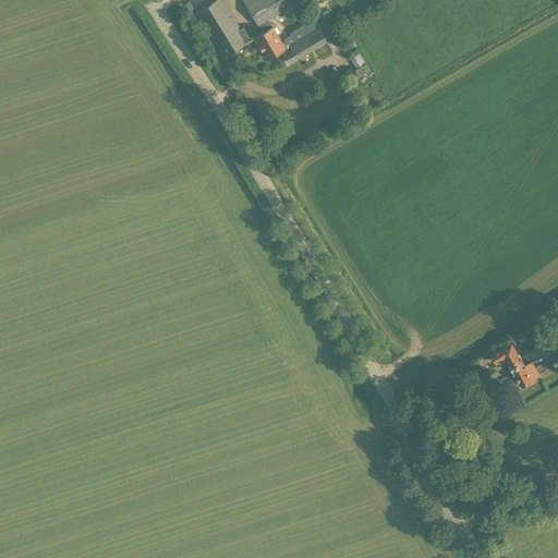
[(222,57),(245,43),(238,31),(240,28),(221,0),(214,0),(194,12),(222,57)]
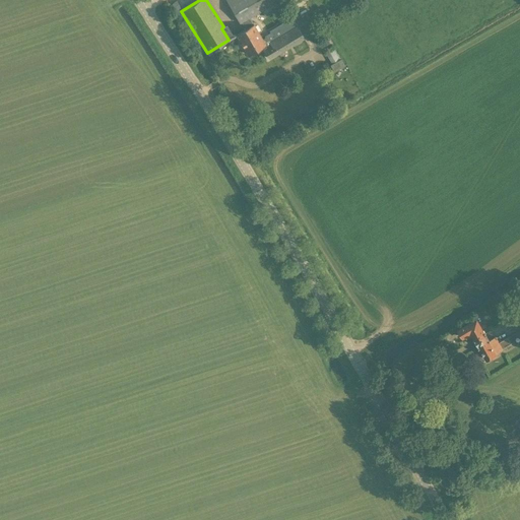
[(246,28),(254,24),(250,17),(261,10),(265,16),(293,0),(226,0),(240,22),(242,22),(246,28)]
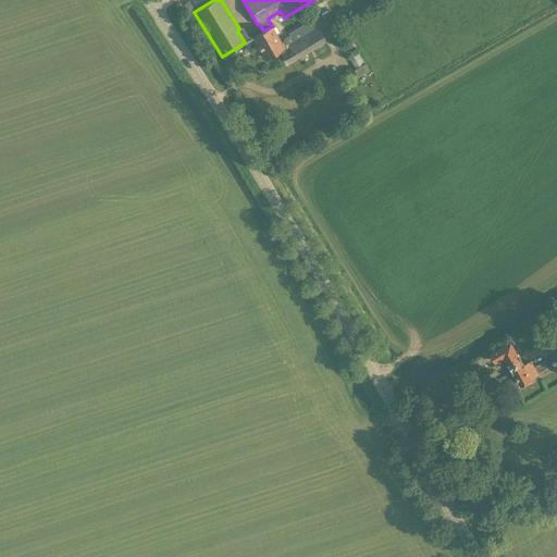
[(272,26),(263,31),(252,37),(264,59),(281,49),(283,53),(288,62),(324,40),(317,26),(293,39),(296,45),(291,49),(285,40),(281,42),(272,26)]
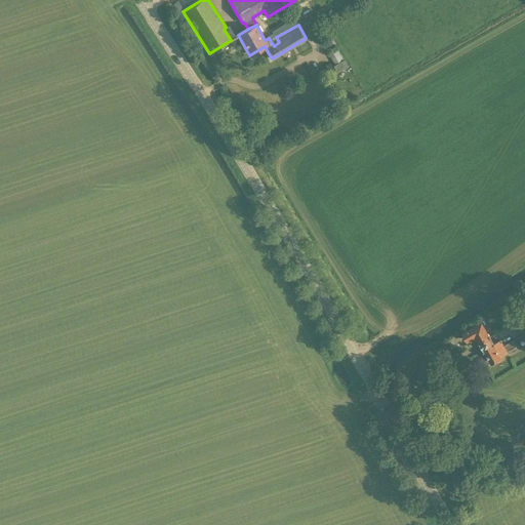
[(331,53),(336,63),(342,59),(337,50),(331,53)]
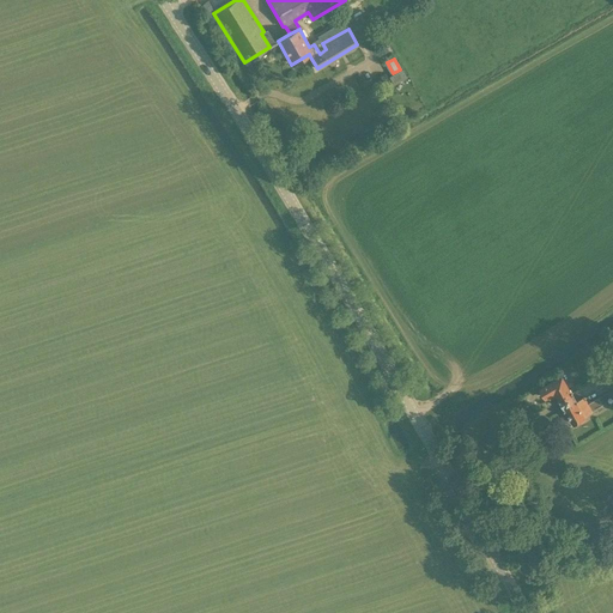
[(554,394),(576,430),(590,422),(588,417),(604,408),(599,399),(588,405),(584,399),(580,401),(563,374),(539,388),(545,399),(554,394)]
